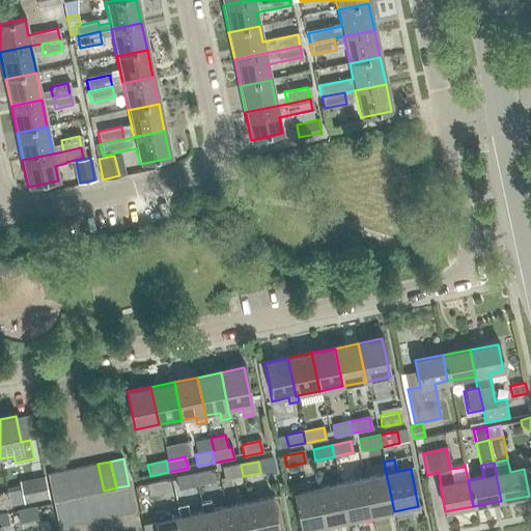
[(104,491),(98,464),(85,467),(91,493),(104,491)]
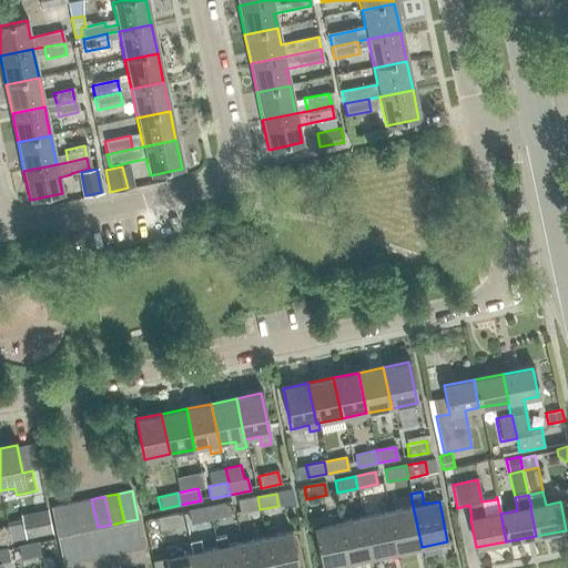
[(237,501),(241,514),(260,509),(257,497),(237,501)]
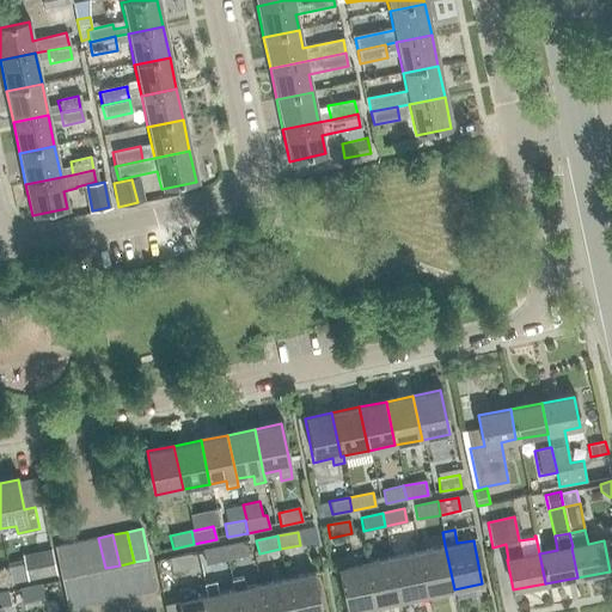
[(84,540),(91,571),(105,568),(98,538),(84,540)]
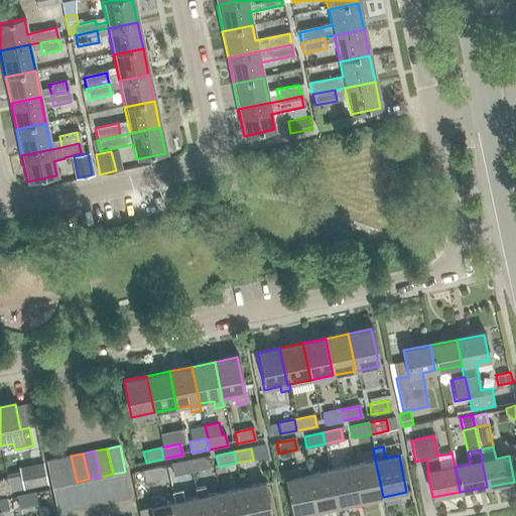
[(77,482),(71,456),(58,459),(63,484),(77,482)]
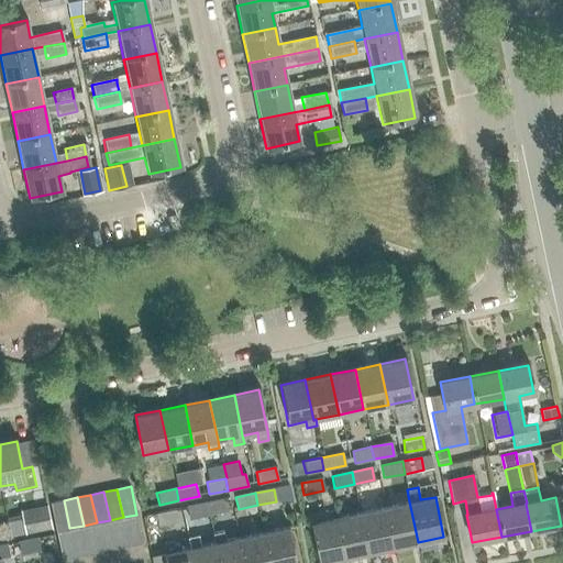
[(205,504),(208,516),(228,511),(225,499),(205,504)]
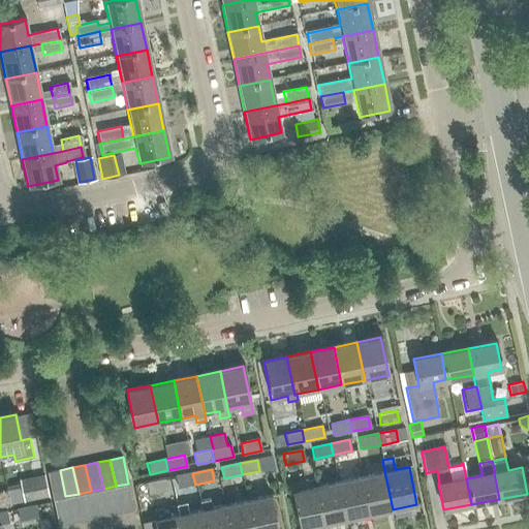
[(48,472),(53,499),(65,496),(60,470),(48,472)]
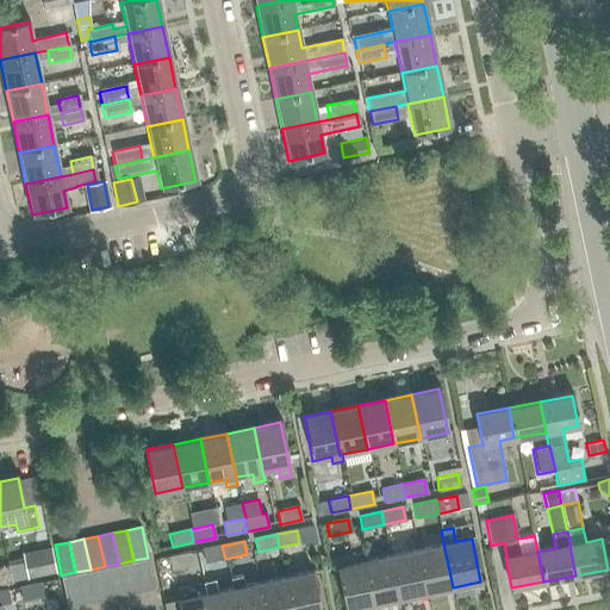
[(453,587),(443,543),(417,549),(427,593),(453,587)]
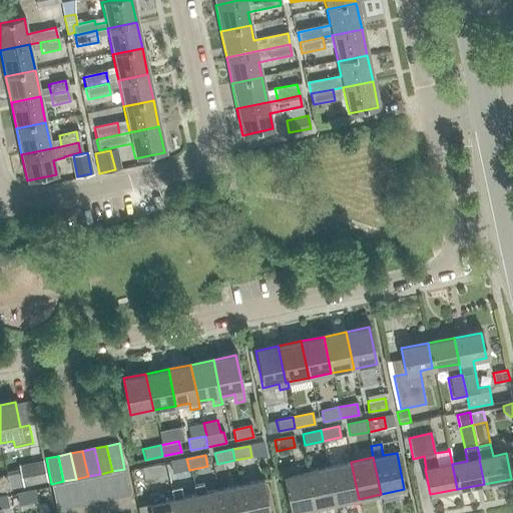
[(172,473),(189,470),(186,459),(170,462),(172,473)]
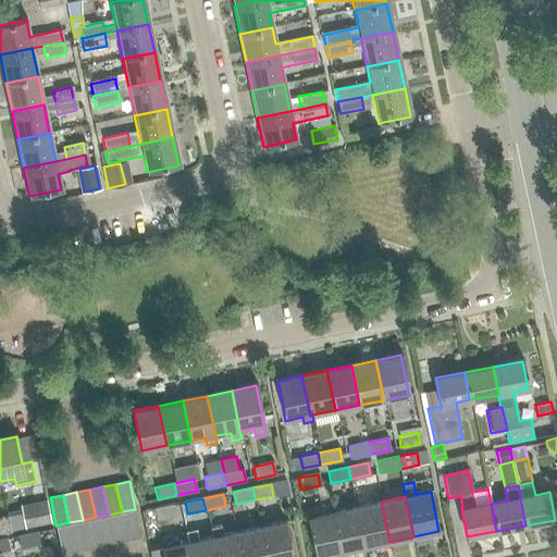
[(52,522),(47,499),(21,505),(25,529),(52,522)]
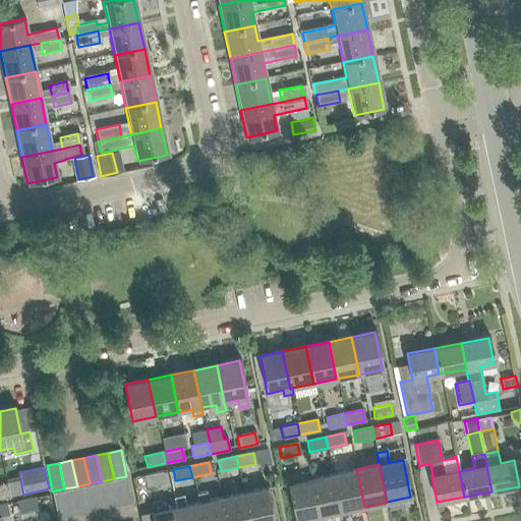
[(333,473),(341,511),(364,507),(356,469),(333,473)]
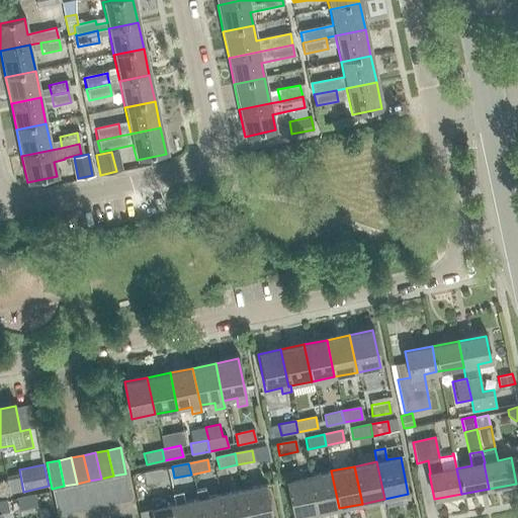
[(162,468),(144,472),(146,485),(165,482),(162,468)]
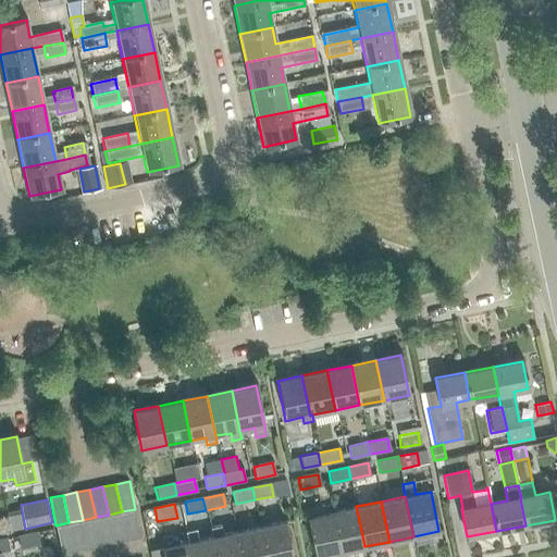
[(314,556),(339,552),(332,511),(329,511),(327,505),(307,509),(308,516),(307,517),(314,556)]
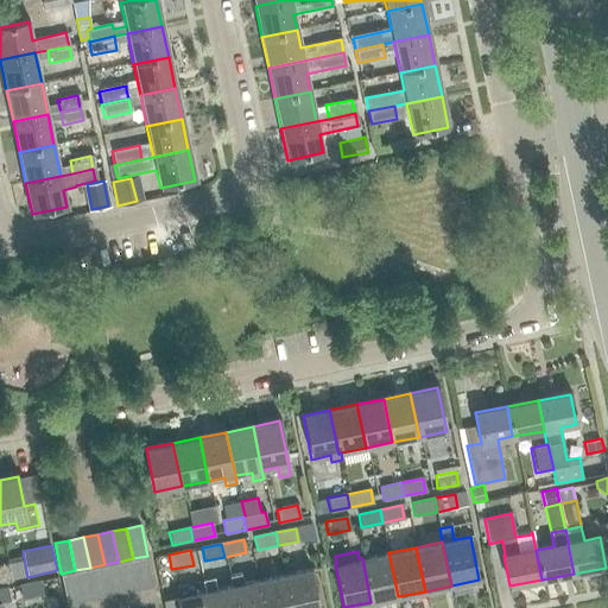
[(362,558),(371,602),(398,596),(388,552),(362,558)]
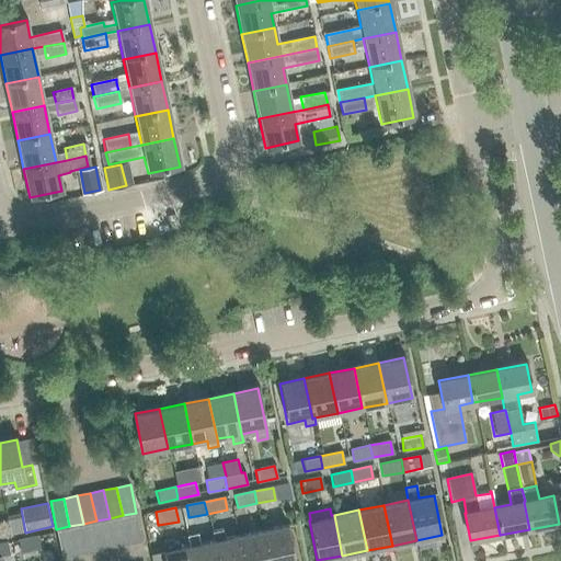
[(123,515),(128,544),(141,540),(136,513),(123,515)]
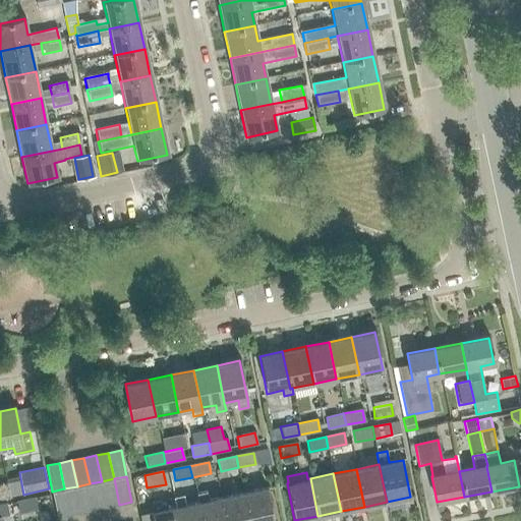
[(102,481),(107,507),(119,505),(114,478),(102,481)]
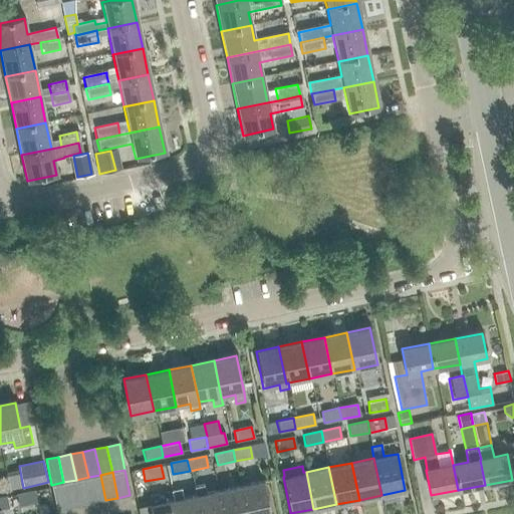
[(93,503),(105,500),(100,475),(88,477),(93,503)]
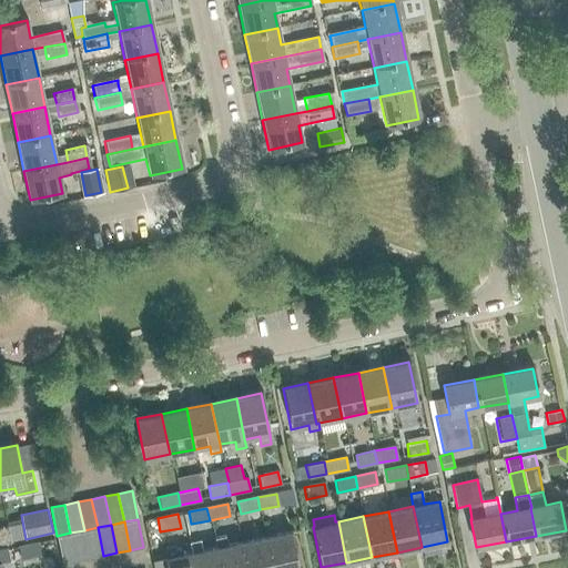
[(98,527),(84,530),(90,558),(103,556),(98,527)]
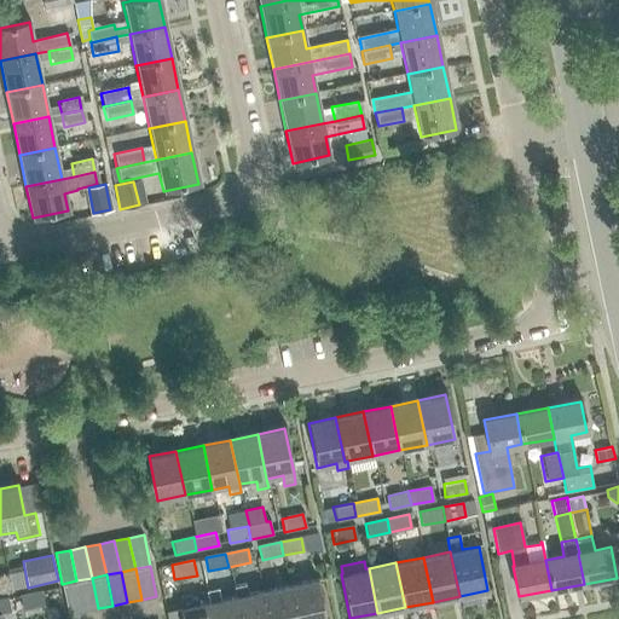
[(9,578),(0,579),(0,594),(11,591),(9,578)]
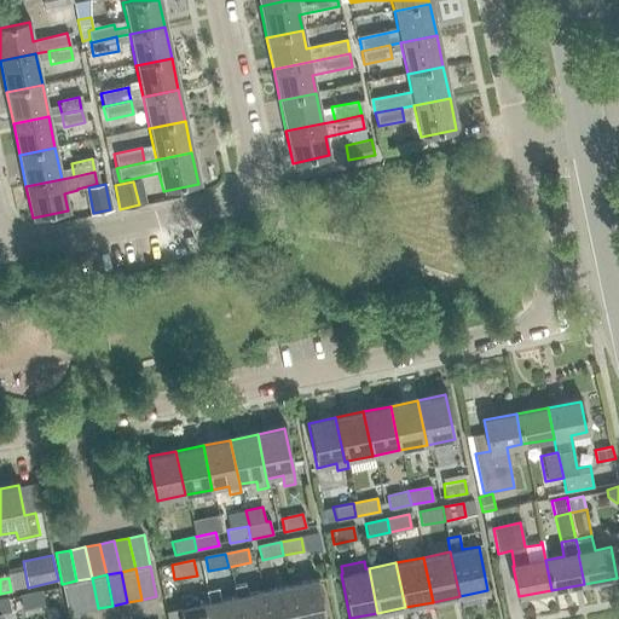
[(84,612),(98,608),(92,578),(76,580),(84,612)]
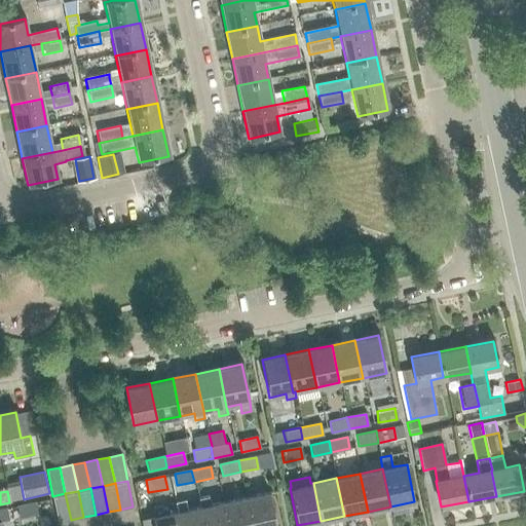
[(275,525),(269,492),(246,497),(252,525),(275,525)]
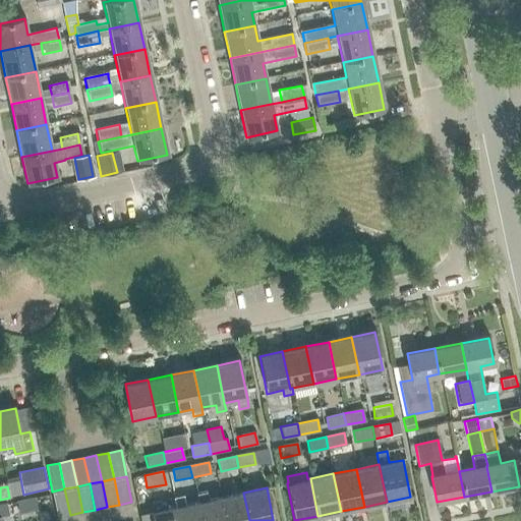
[(70,515),(64,488),(52,491),(58,517),(70,515)]
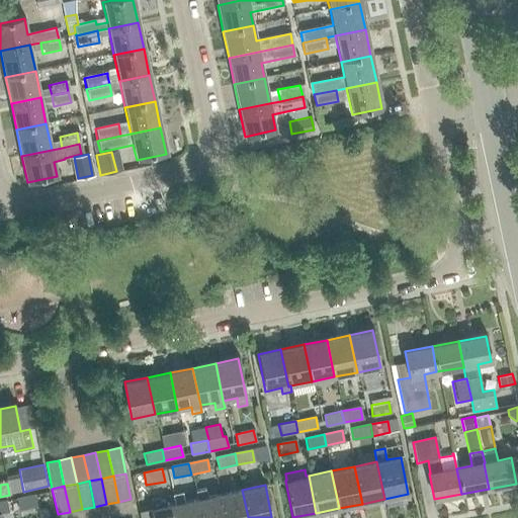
[(198,499),(196,500),(199,517),(224,517),(219,495),(208,497),(206,488),(196,490),(198,499)]
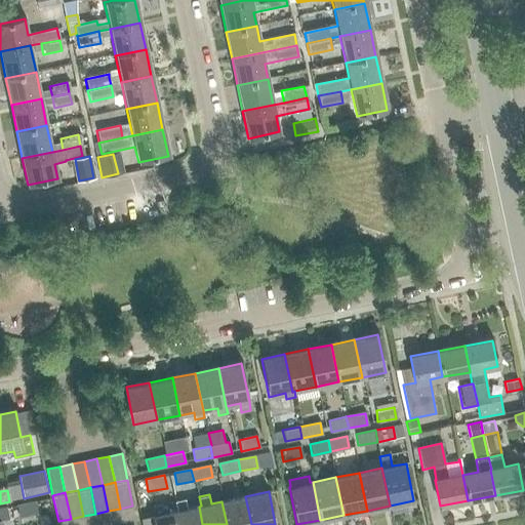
[(221,501),(227,524),(251,524),(245,496),(221,501)]
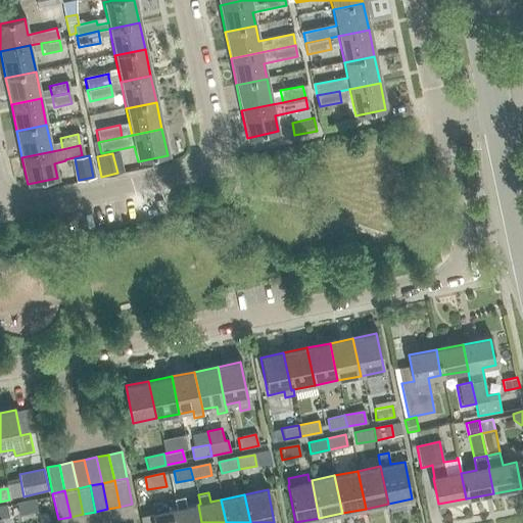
[(175,500),(177,509),(175,510),(178,522),(201,522),(198,505),(187,507),(185,497),(175,500)]
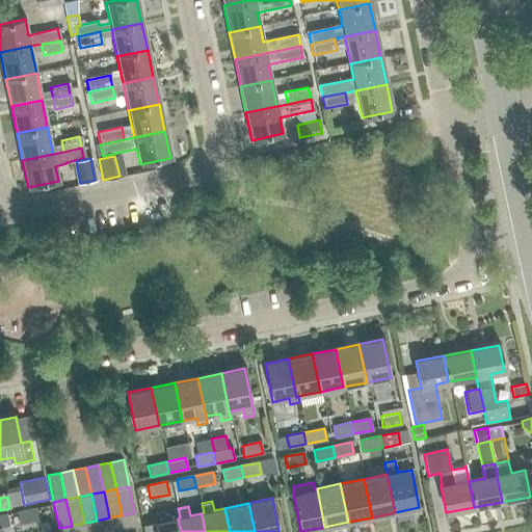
[(36,521),(34,509),(18,513),(21,525),(36,521)]
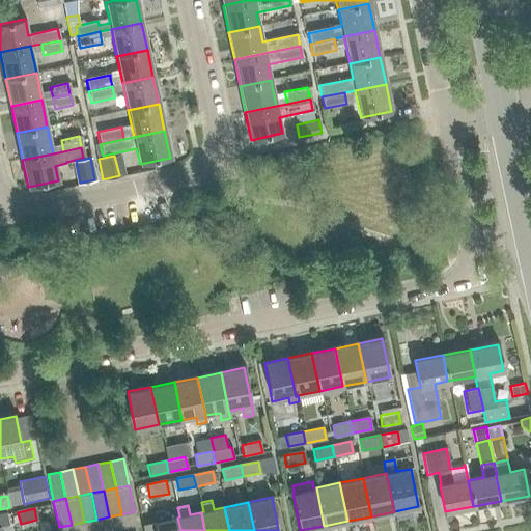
[(152,512),(155,522),(141,525),(142,530),(180,530),(177,518),(165,520),(163,510),(152,512)]
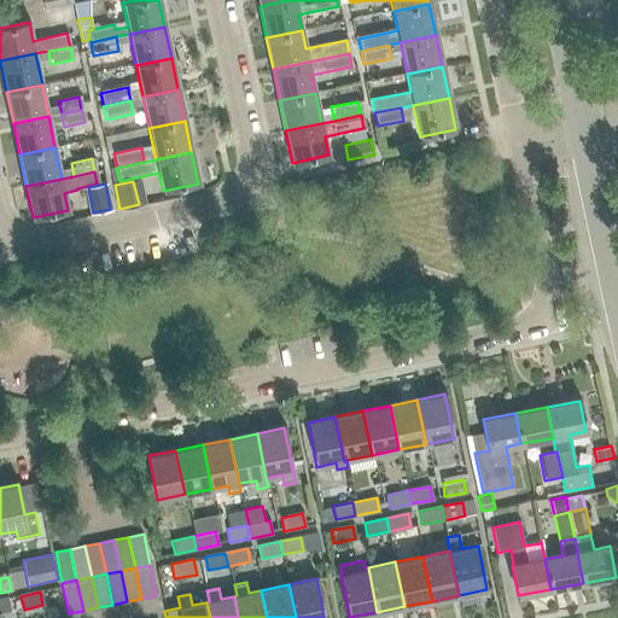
[(7,599),(0,600),(0,614),(11,612),(7,599)]
